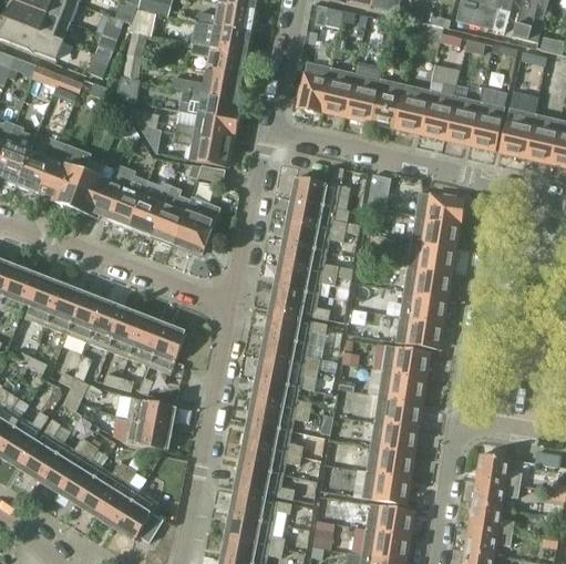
[(9,7),(2,17),(63,40),(70,21),(14,0),(8,0),(4,6),(9,7)]
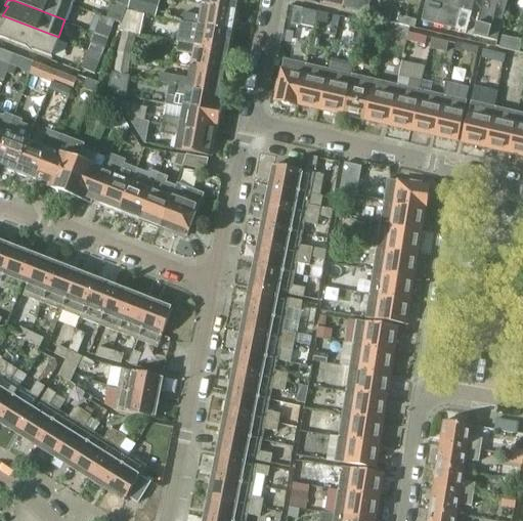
[(13,0),(64,19),(72,3),(63,0),(13,0)]
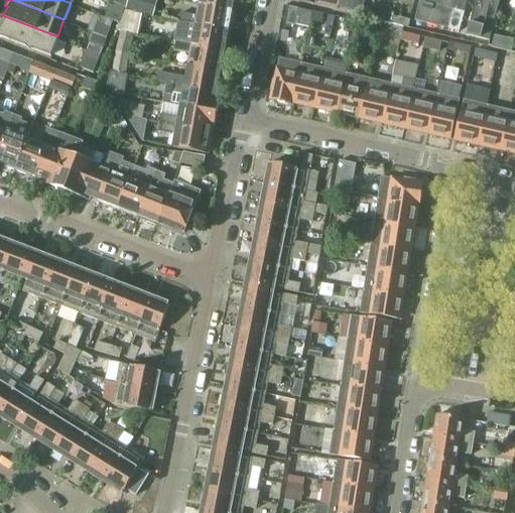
[(120,15),(125,4),(114,0),(111,0),(104,15),(118,21),(120,15)]
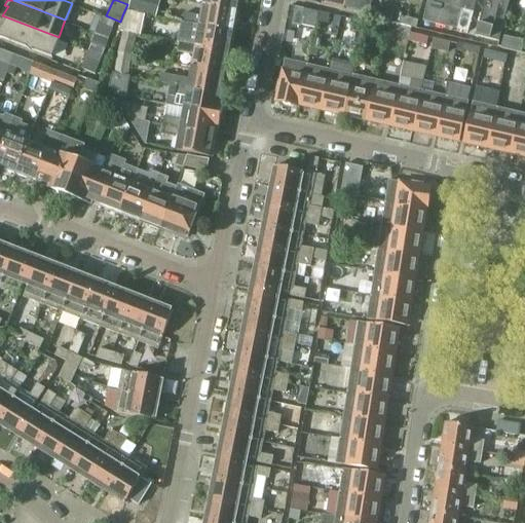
[(144,12),(147,0),(130,0),(127,8),(126,8),(126,9),(144,12)]
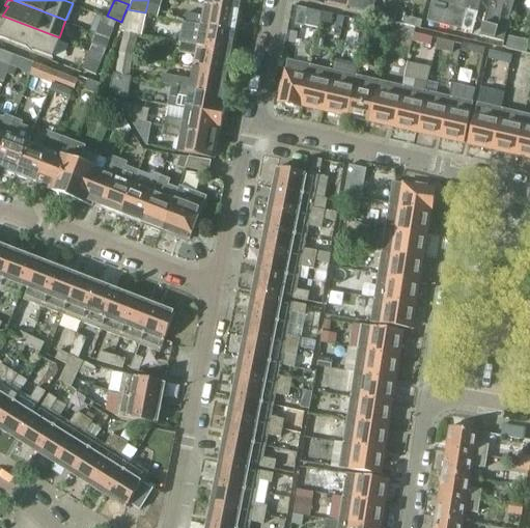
[(203,0),(203,2),(241,9),(243,0),(203,0)]
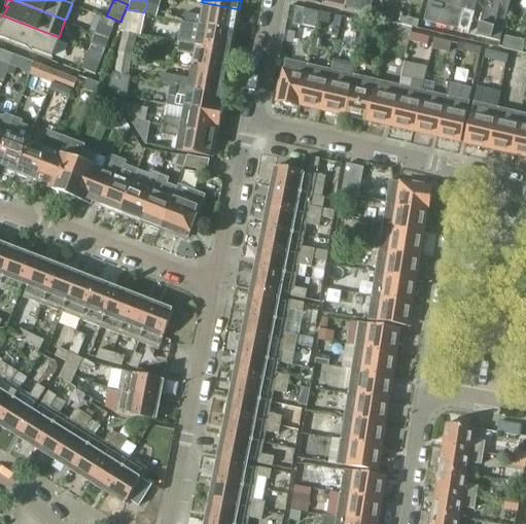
[(428,0),(423,19),(443,24),(448,2),(448,0),(428,0)]
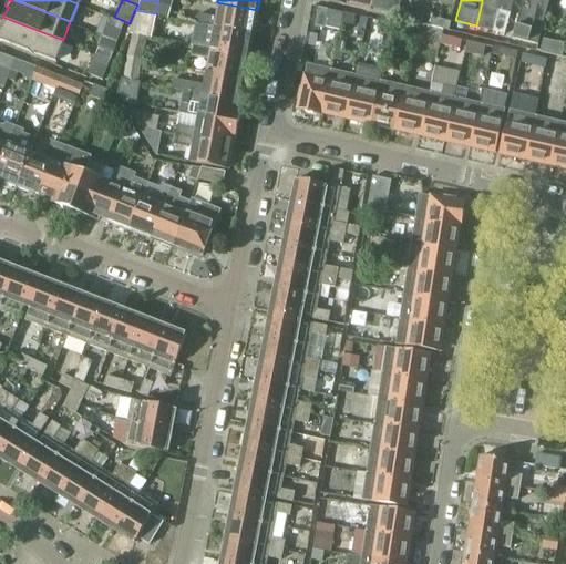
[(482,0),(482,2),(476,26),(503,32),(511,0),(482,0)]
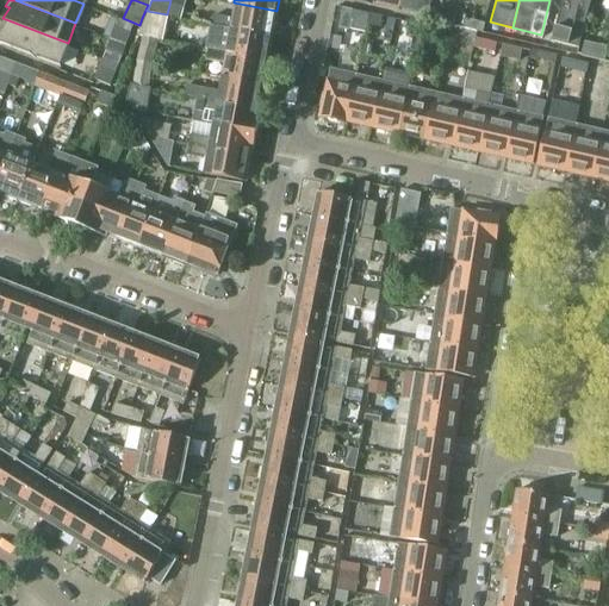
[(560,0),(551,38),(577,45),(589,0),(560,0)]
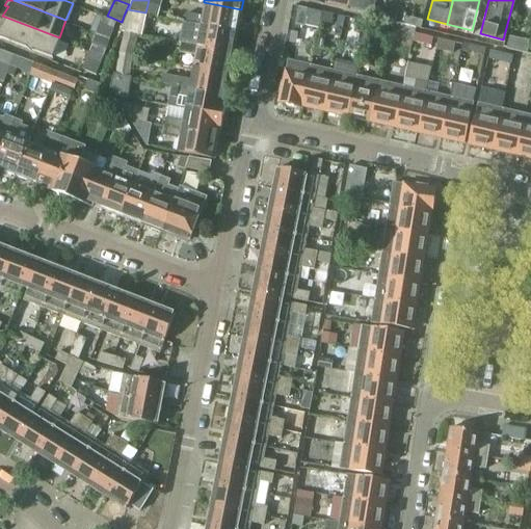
[(185,10),(183,20),(200,23),(235,30),(236,23),(239,23),(241,9),(204,2),(202,15),(185,10)]
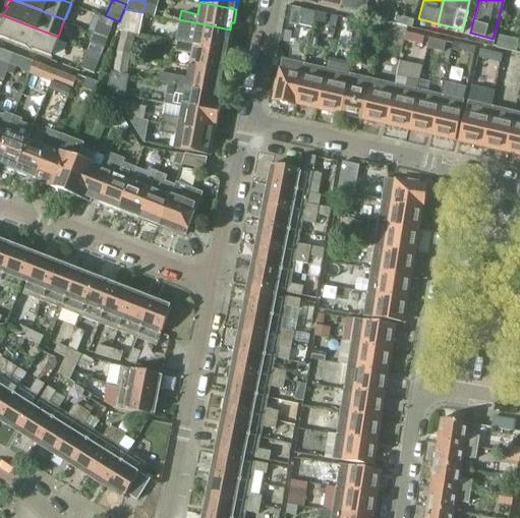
[(298,18),(301,18),(311,19),(311,17),(313,9),(300,6),(291,4),(288,21),(297,23),(298,18)]
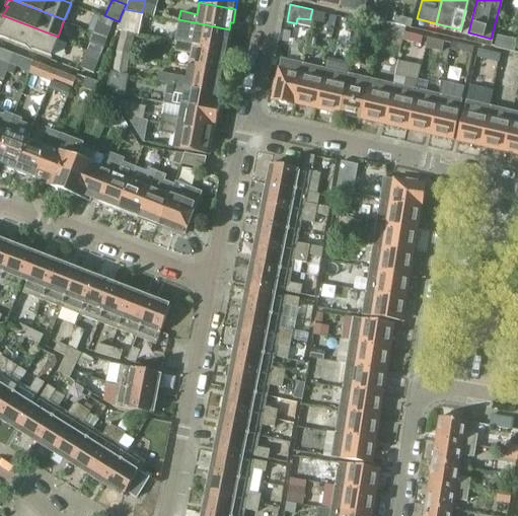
[(134,32),(138,32),(142,12),(125,9),(122,17),(121,21),(120,21),(118,28),(121,29),(134,32)]
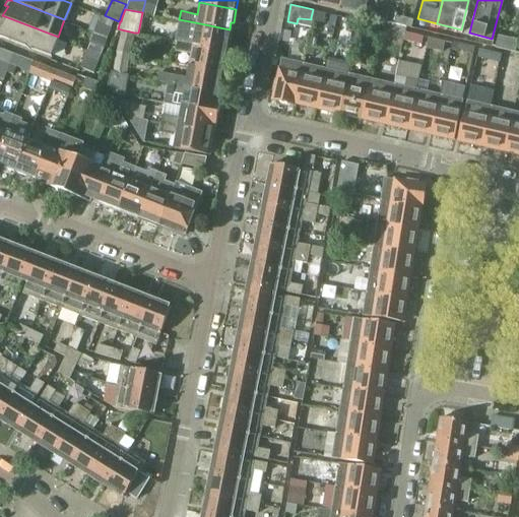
[(313,9),(311,17),(323,20),(325,12),(313,9)]
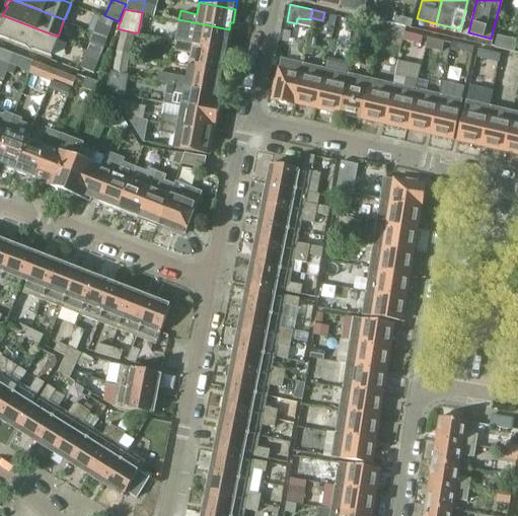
[(392,21),(410,25),(412,17),(394,13),(392,21)]
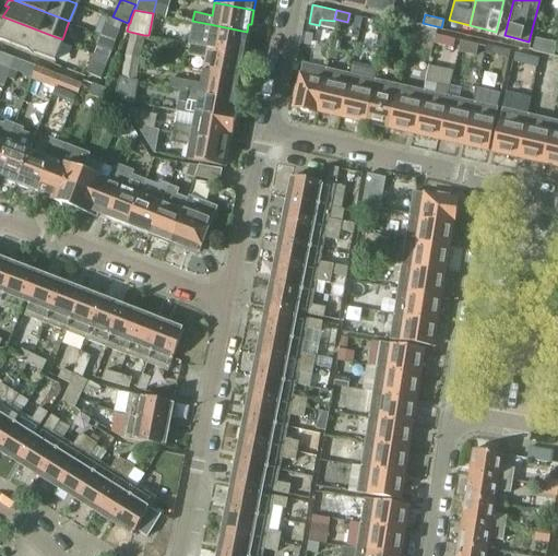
[(0,24),(1,25),(0,26),(0,37),(55,59),(62,39),(2,16),(0,20),(0,24)]
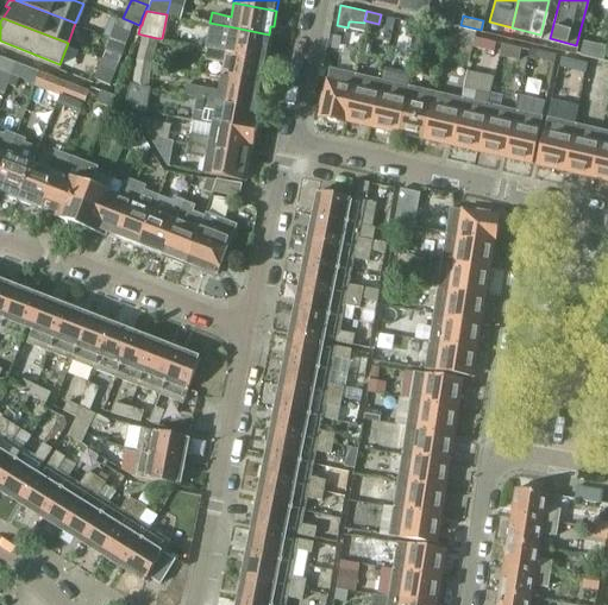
[(210,23),(205,46),(264,58),(267,48),(269,48),(273,36),(269,35),(229,26),(210,23)]
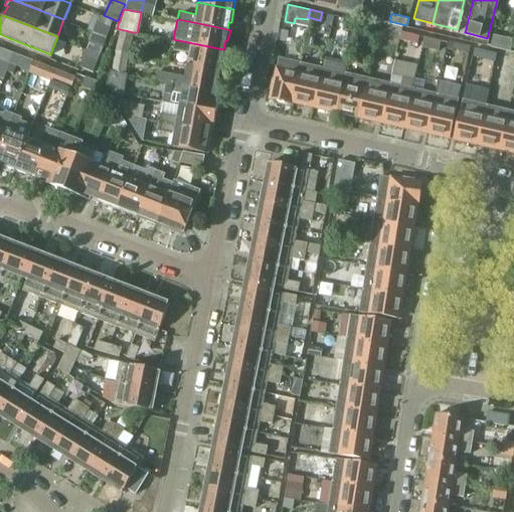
[(96,20),(93,30),(106,35),(110,25),(96,20)]
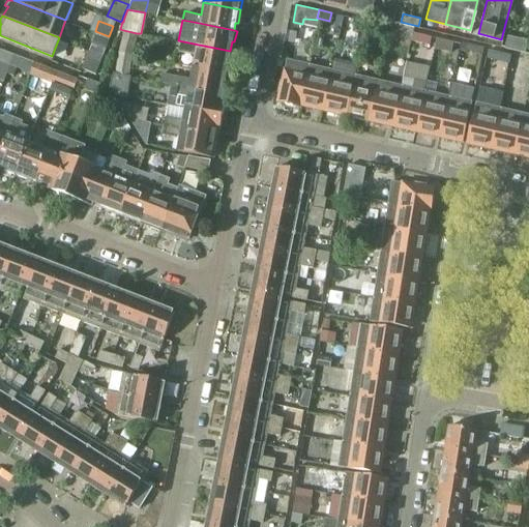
[(131,55),(137,33),(123,30),(117,52),(117,54),(131,56),(131,55)]
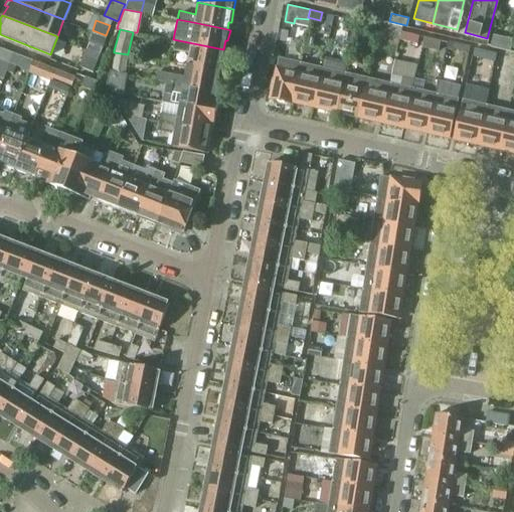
[(93,30),(89,40),(102,45),(106,35),(93,30)]
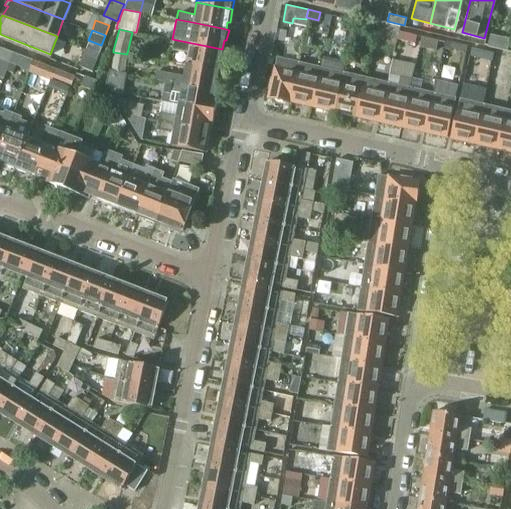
[(413,42),(415,34),(398,30),(397,38),(413,42)]
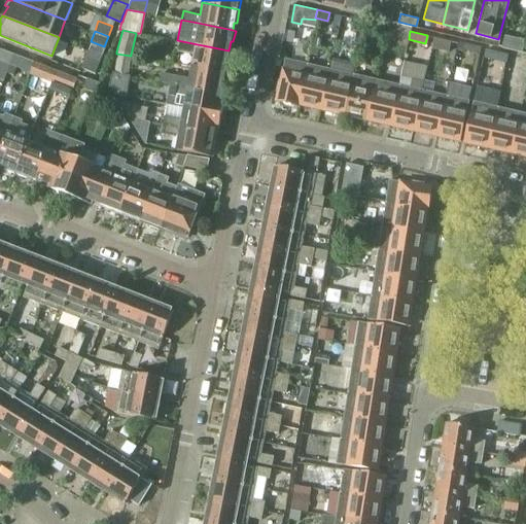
[(501,46),(521,50),(523,38),(503,34),(501,46)]
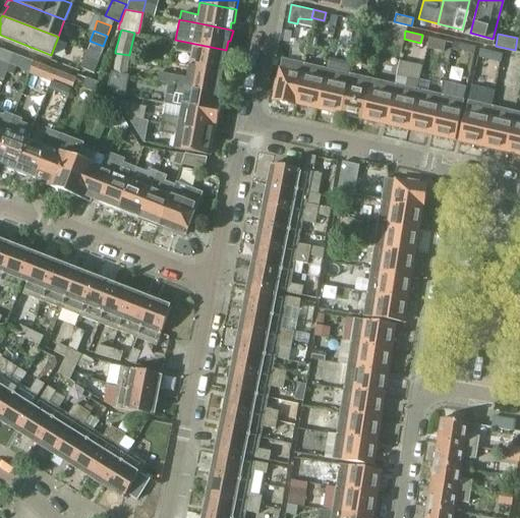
[(425,46),(443,50),(445,40),(428,36),(425,46)]
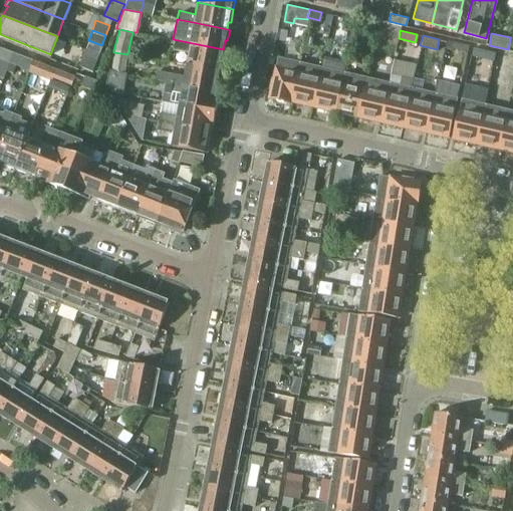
[(173,39),(172,48),(188,51),(185,63),(222,70),(225,56),(222,55),(223,49),(173,39)]
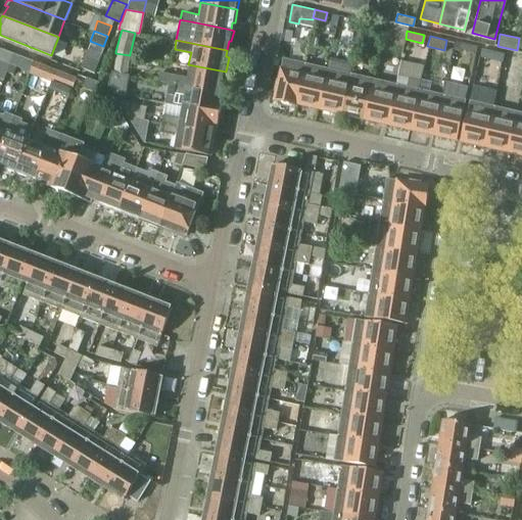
[(0,59),(9,63),(9,62),(13,52),(2,48),(0,53),(0,59)]
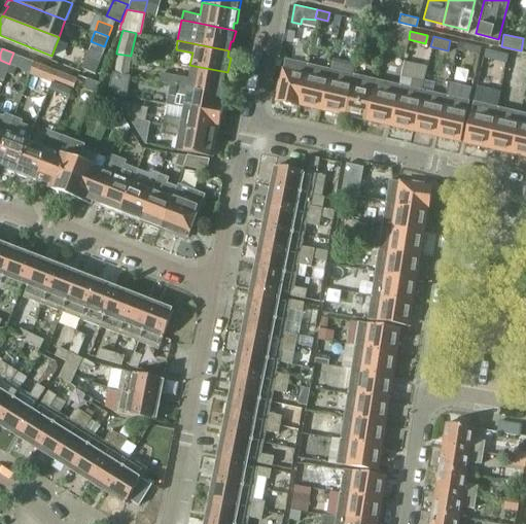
[(13,53),(9,63),(22,67),(26,58),(25,57),(13,53)]
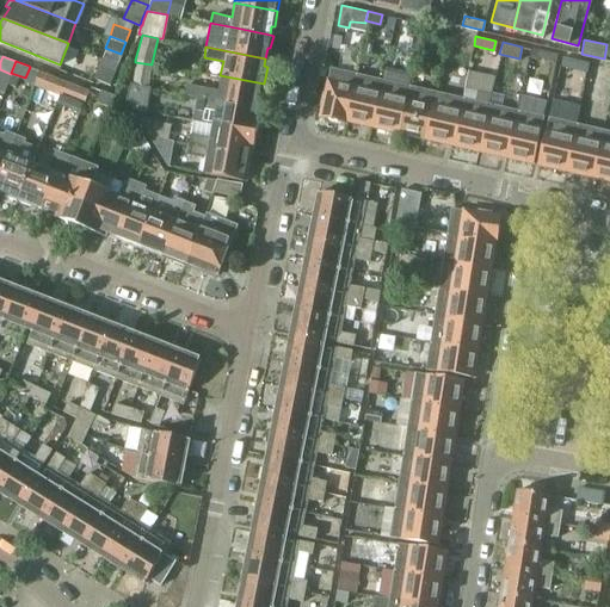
[(128,81),(128,82),(151,87),(151,86),(148,85),(149,75),(152,64),(135,62),(131,81),(131,82),(128,81)]
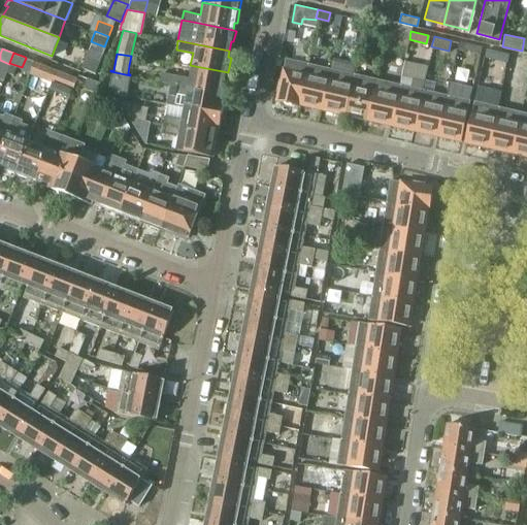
[(80,66),(95,72),(99,61),(85,56),(80,66)]
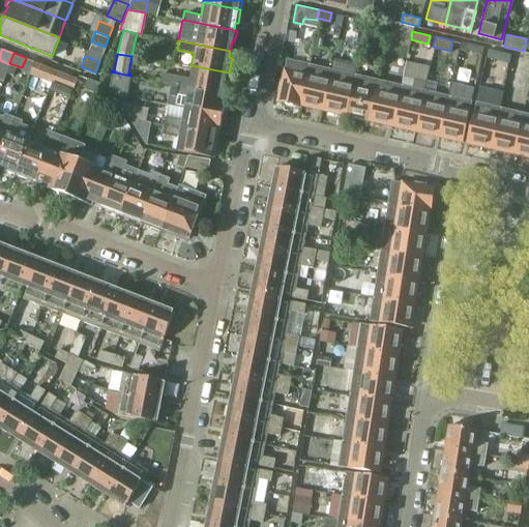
[(278,91),(276,100),(299,106),(299,105),(309,63),(286,58),(284,68),(281,81),(280,81),(277,91),(278,91)]
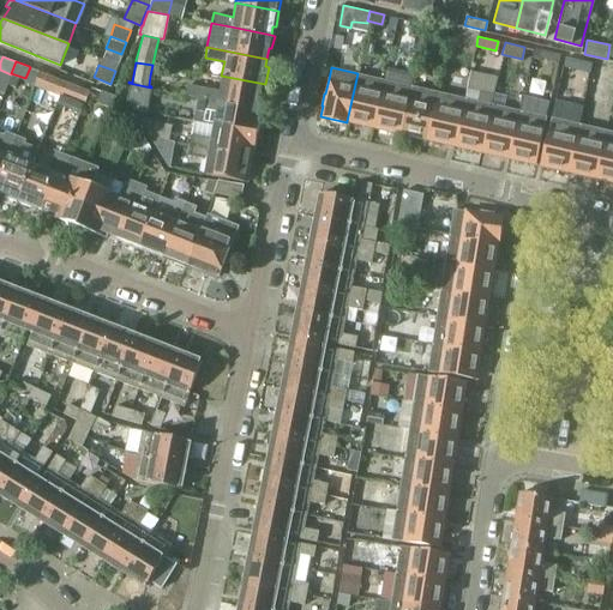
[(32,84),(59,95),(60,92),(64,80),(38,71),(32,84)]
